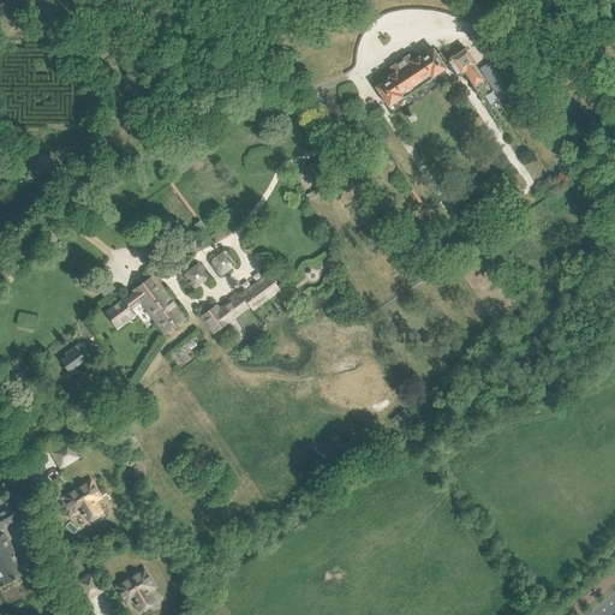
[(476,64),(475,63),(465,49),(451,59),(452,61),(449,63),(457,75),(459,72),(460,75),(464,72),(473,87),(472,87),(481,99),(484,97),(489,103),(497,99),(491,91),(473,65),(476,64)]
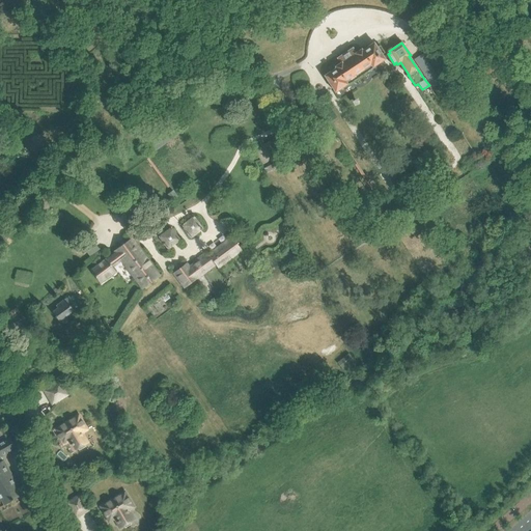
[(385,59),(374,44),(362,51),(361,50),(356,54),(353,49),(338,59),(341,63),(336,67),(336,68),(326,76),(335,91),(347,84),(372,68),(372,67),(385,59)]
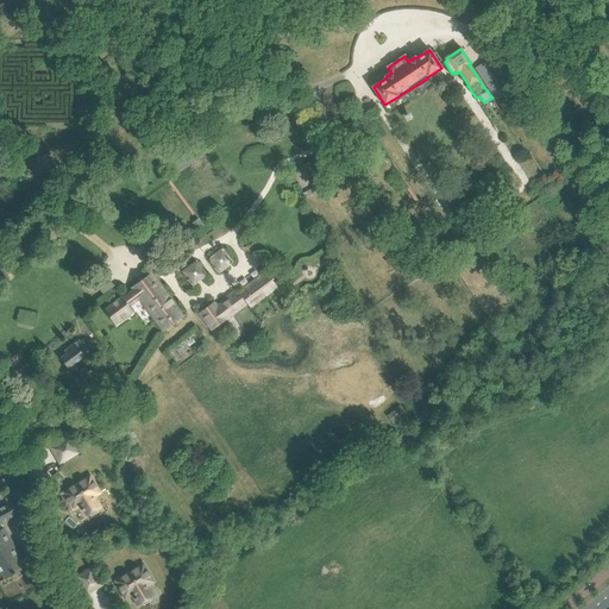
[(603,150),(595,155),(601,165),(608,161),(603,150)]
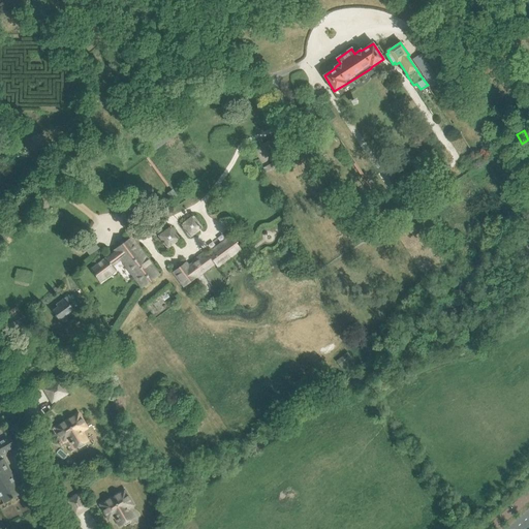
[(287,161),(284,155),(275,137),(262,144),(273,163),(263,167),(266,173),(287,161)]
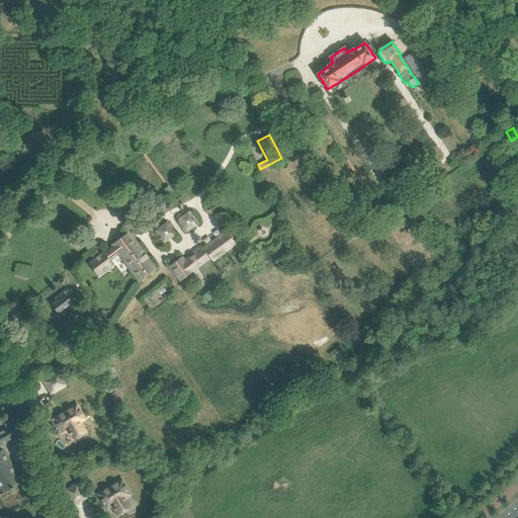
[(168,195),(173,192),(169,186),(164,189),(168,195)]
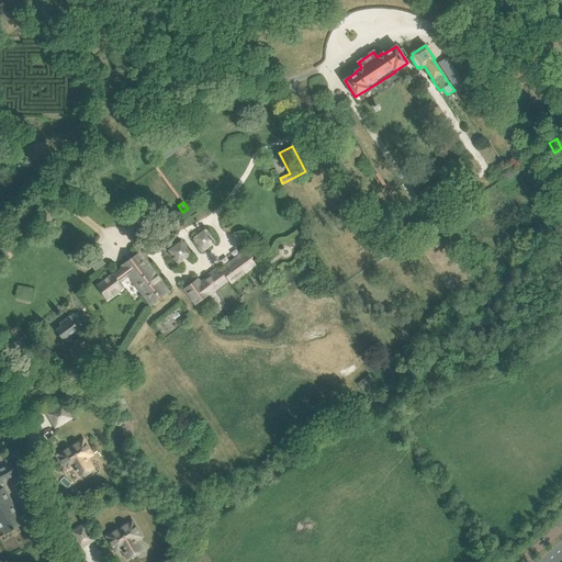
[(205,229),(192,238),(203,253),(216,243),(205,229)]
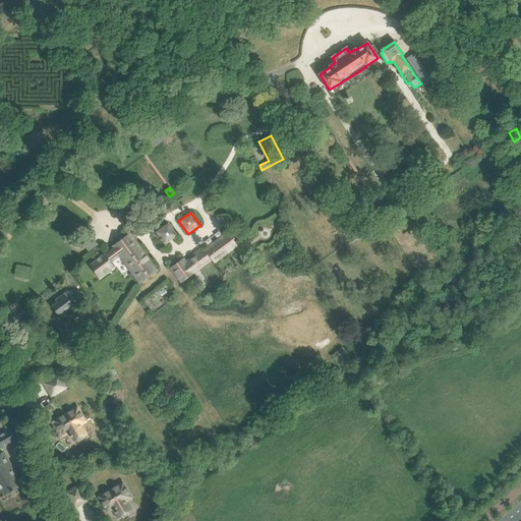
[(178,236),(168,223),(155,232),(164,246),(178,236)]
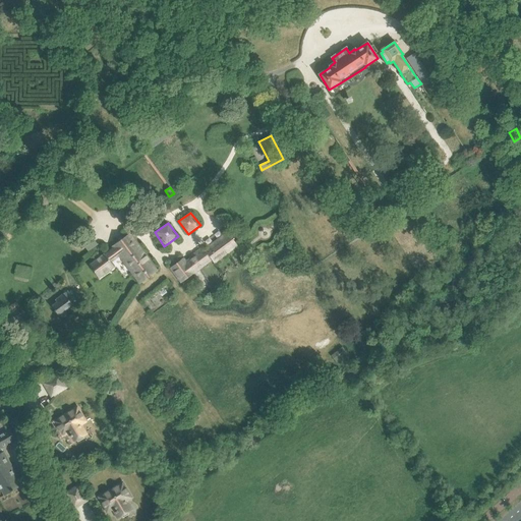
[(214,264),(237,246),(227,232),(186,262),(184,258),(172,268),(182,282),(187,278),(186,278),(211,261),(214,264)]
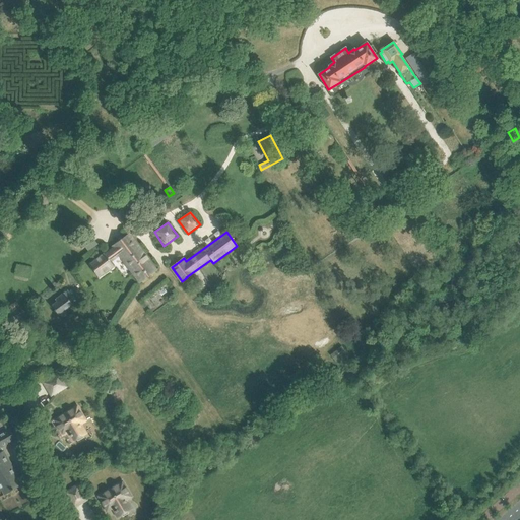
[(117,252),(138,282),(155,270),(129,234),(112,246),(113,248),(105,254),(104,254),(88,264),(99,277),(113,266),(108,259),(117,252)]
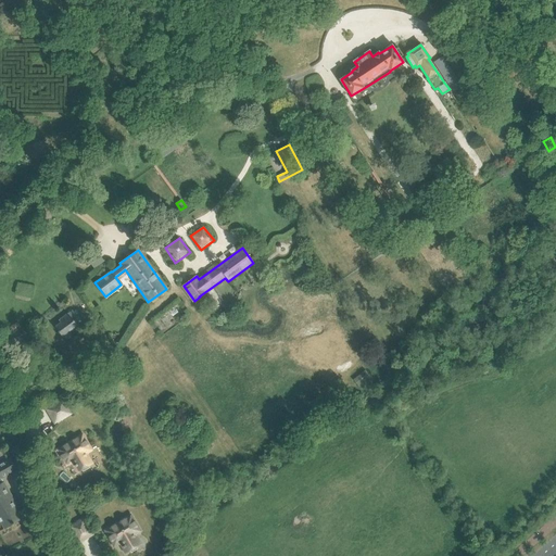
[(33,298),(35,287),(16,283),(15,294),(33,298)]
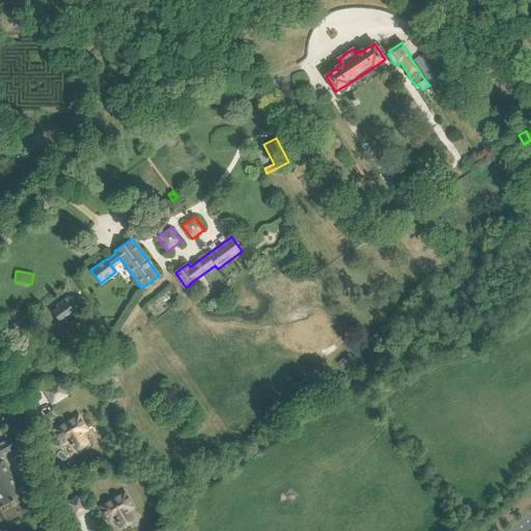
[(74,311),(66,301),(65,300),(56,306),(58,308),(52,312),(59,322),(74,311)]
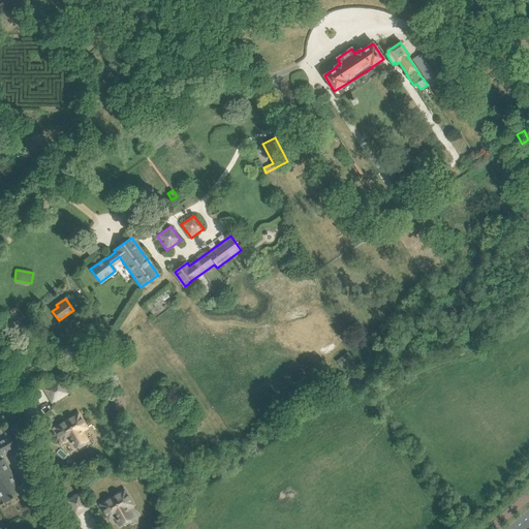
[(347,352),(336,361),(342,369),(353,360),(347,352)]
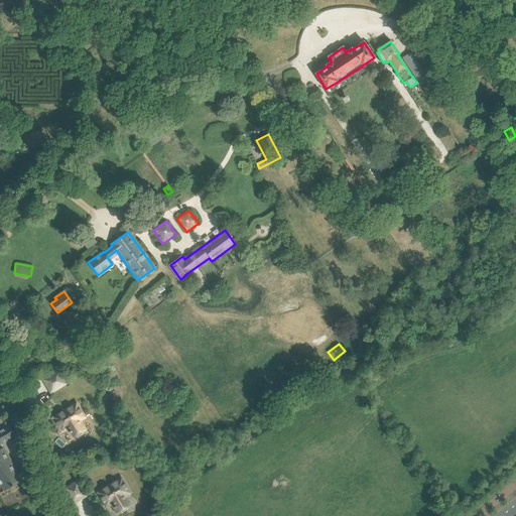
[(65,384),(60,378),(57,373),(44,381),(51,392),(65,384)]
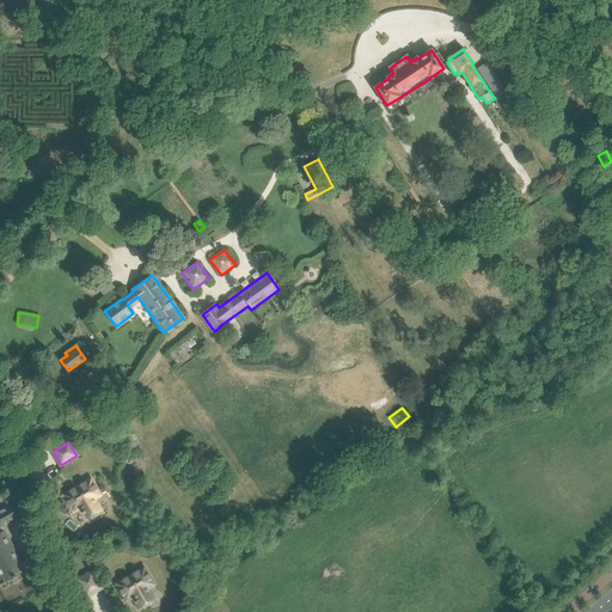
[(73,512),(77,509),(79,508),(85,519),(101,509),(95,499),(101,495),(91,479),(63,495),(73,512)]
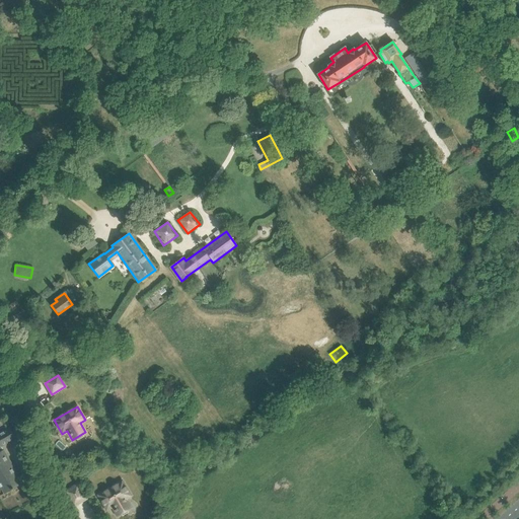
[(0,444),(1,446),(13,440),(7,429),(0,433),(0,444)]
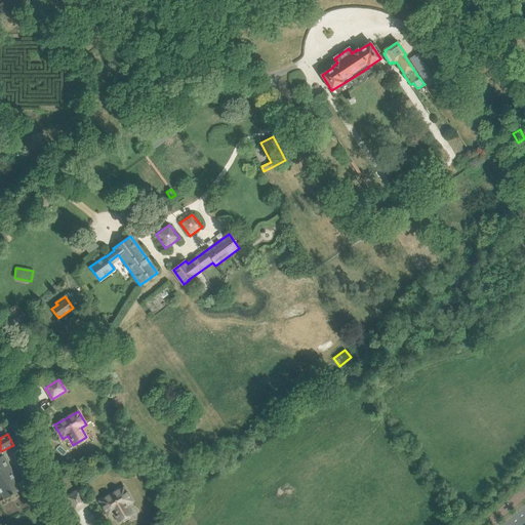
[(10,474),(13,473),(3,455),(0,456),(0,492),(4,499),(19,490),(10,474)]
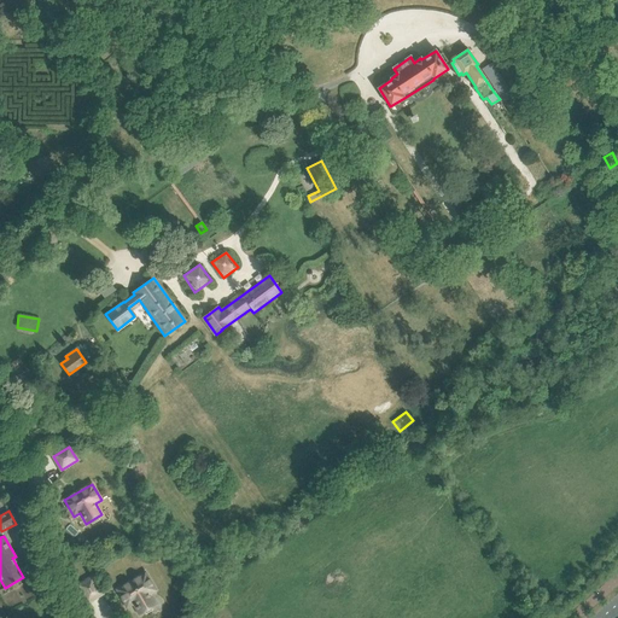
[(145,573),(117,589),(128,606),(134,602),(140,613),(155,605),(149,594),(155,590),(145,573)]
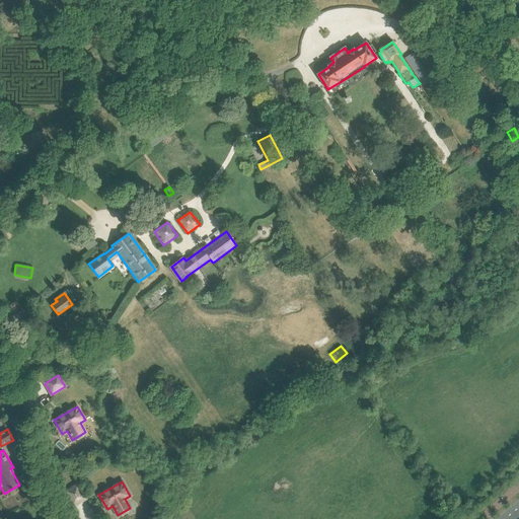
[(77,485),(66,492),(74,505),(85,499),(77,485)]
